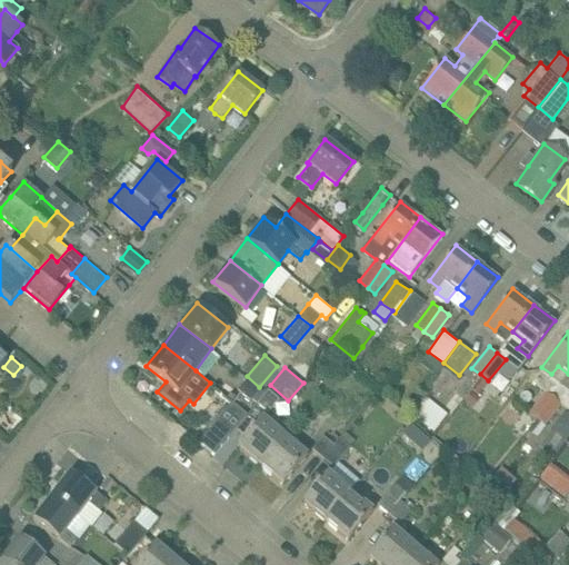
[(488,380),(480,374),(471,387),(479,393),(488,380)]
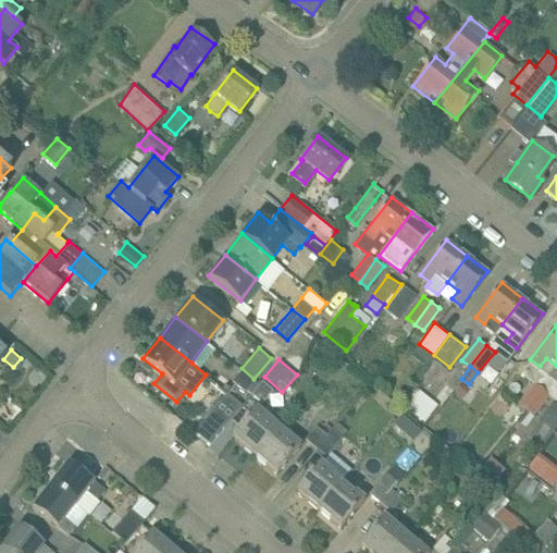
[(254,379),(242,368),(234,377),(247,388),(254,379)]
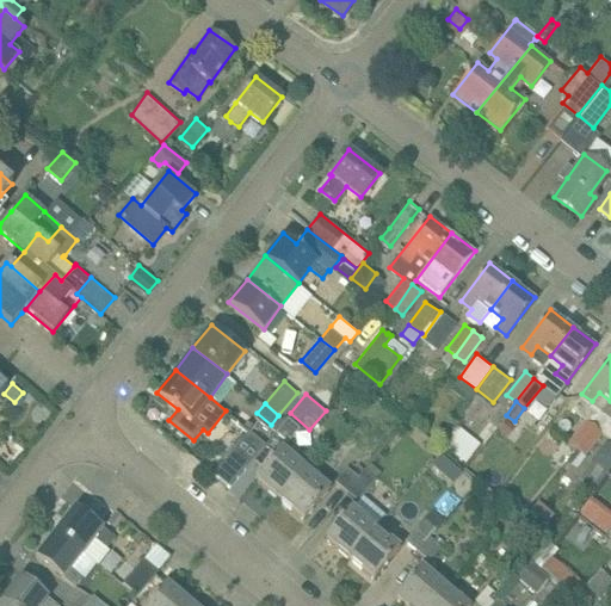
[(288,415),(284,420),(276,430),(288,439),(295,432),(300,426),(288,415)]
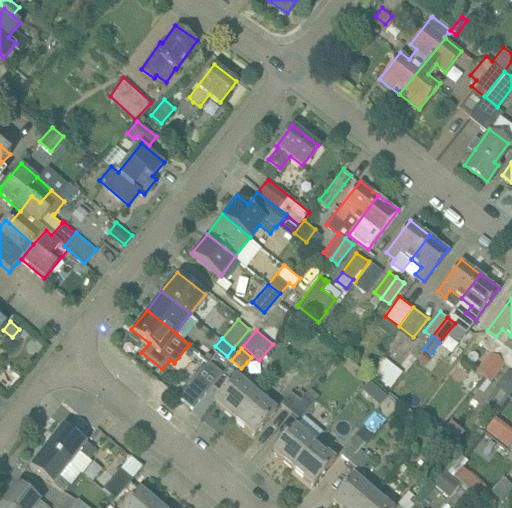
[(424,348),(417,357),(425,363),(432,354),(431,353),(424,348)]
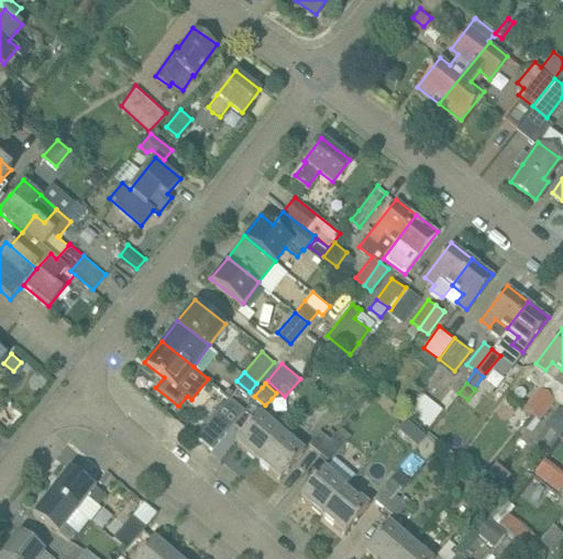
[(522,406),(531,413),(548,392),(540,385),(522,406)]
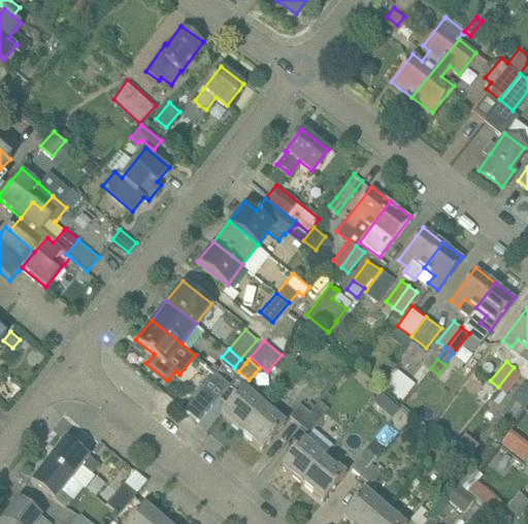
[(396,367),(386,384),(404,396),(415,379),(396,367)]
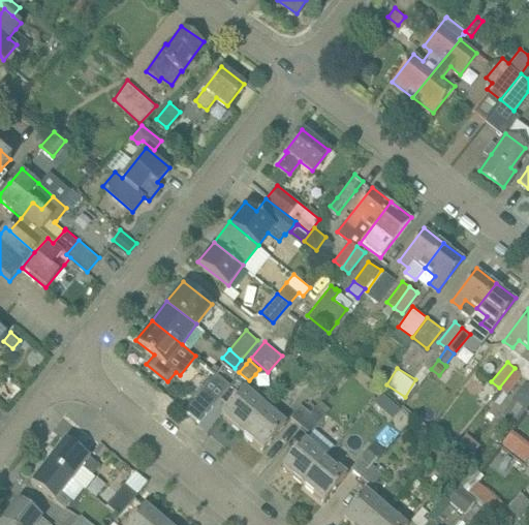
[(522,374),(515,368),(499,388),(506,393),(522,374)]
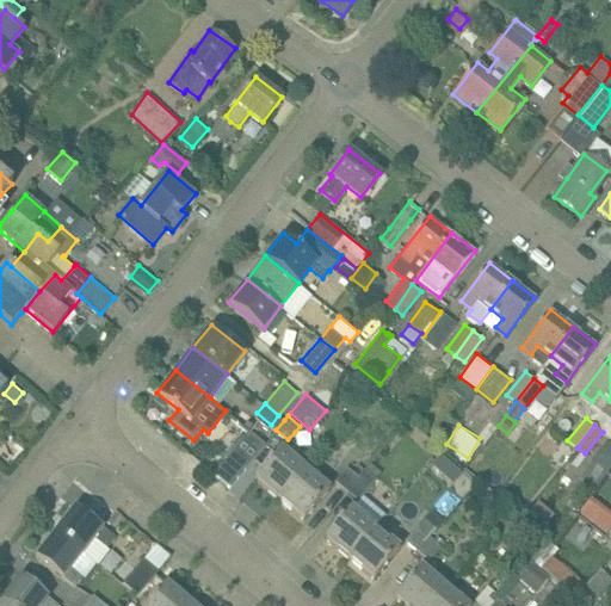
[(610,467),(610,443),(605,439),(591,459),(608,472),(610,467)]
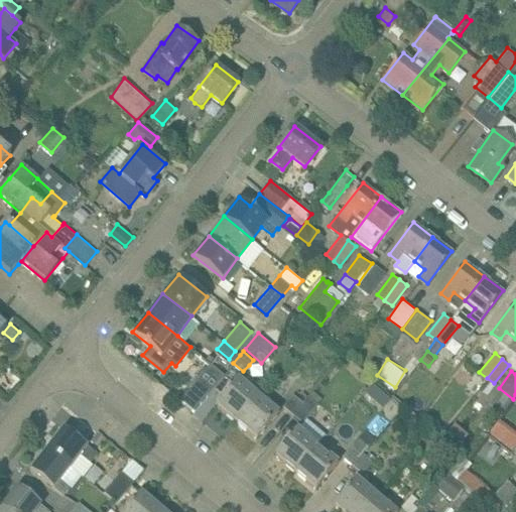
[(216,402),(236,419),(257,394),(237,377),(216,402)]
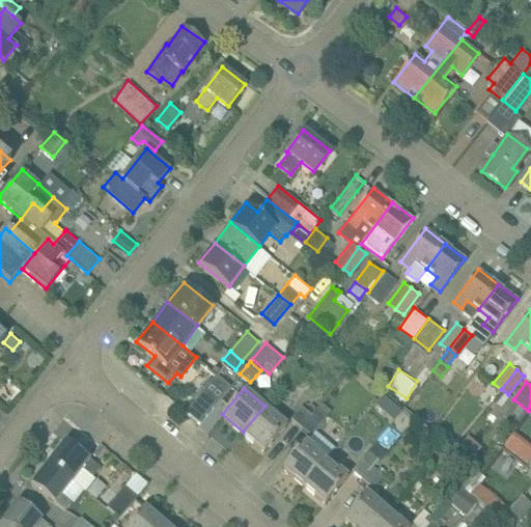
[(199,394),(185,411),(198,422),(213,406),(199,394)]
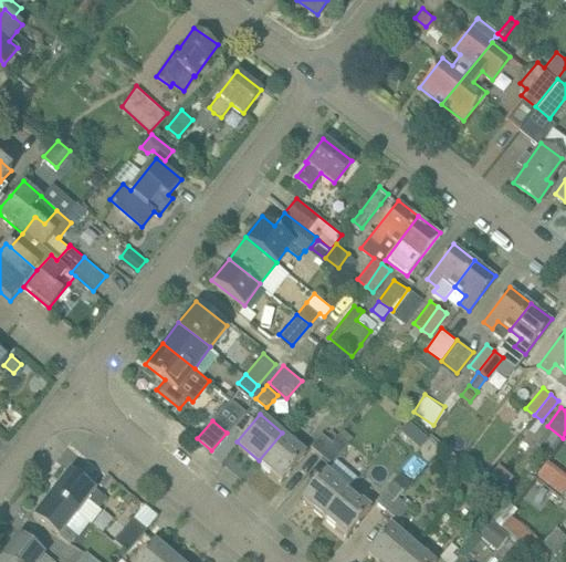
[(342,428),(337,433),(347,441),(352,437),(342,428)]
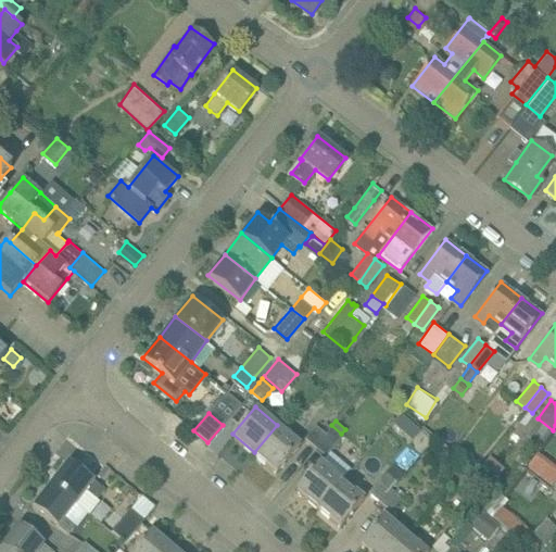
[(304,436),(315,444),(326,433),(315,423),(304,436)]
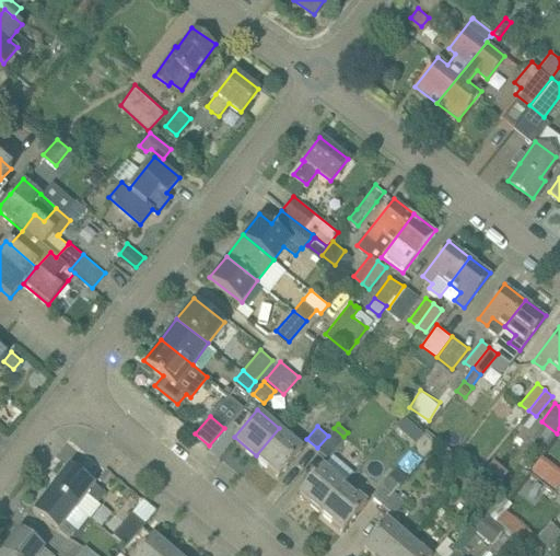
[(302,447),(279,428),(256,455),(278,474),(302,447)]
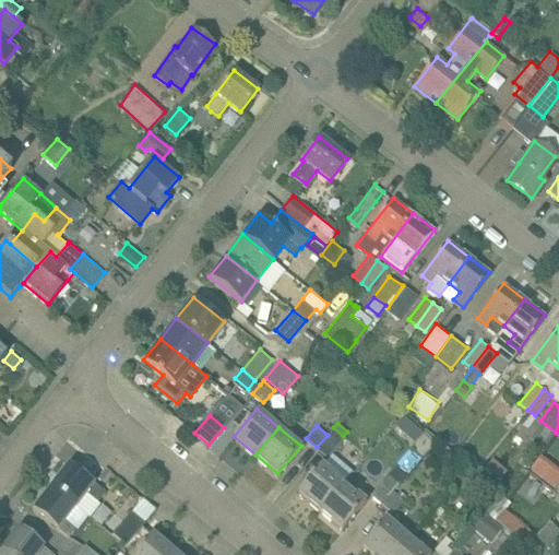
[(333,427),(328,435),(317,447),(329,457),(344,437),(343,436),(333,427)]
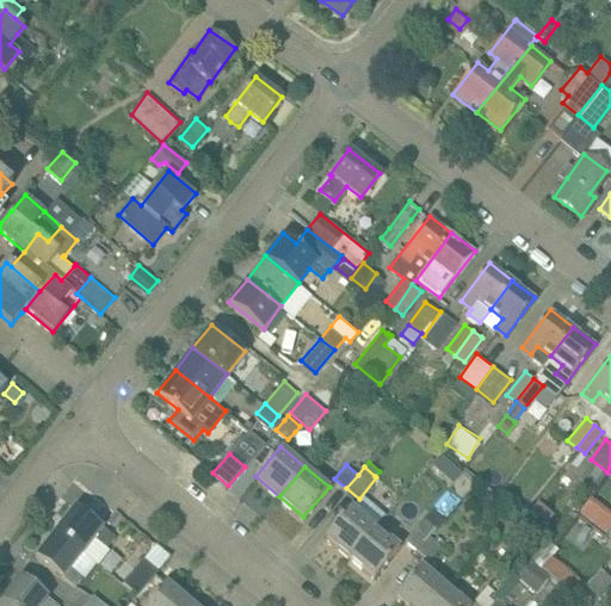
[(75,504),(56,530),(84,551),(97,536),(107,544),(116,535),(75,504)]
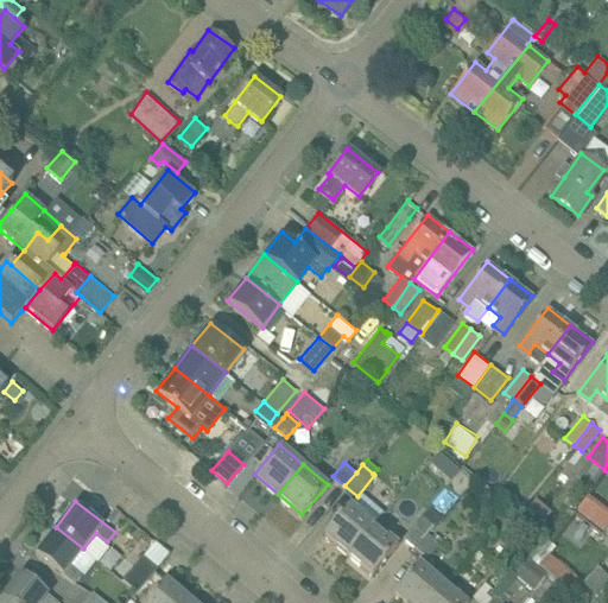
[(348,553),(374,524),(349,502),(324,533),(348,553)]
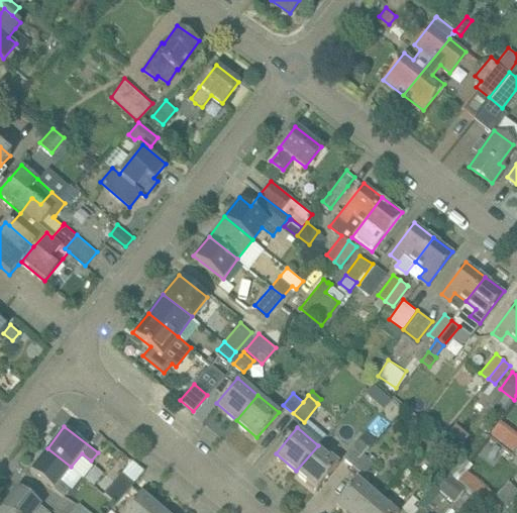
[(343,455),(353,464),(364,452),(369,446),(368,445),(360,439),(358,437),(343,455)]
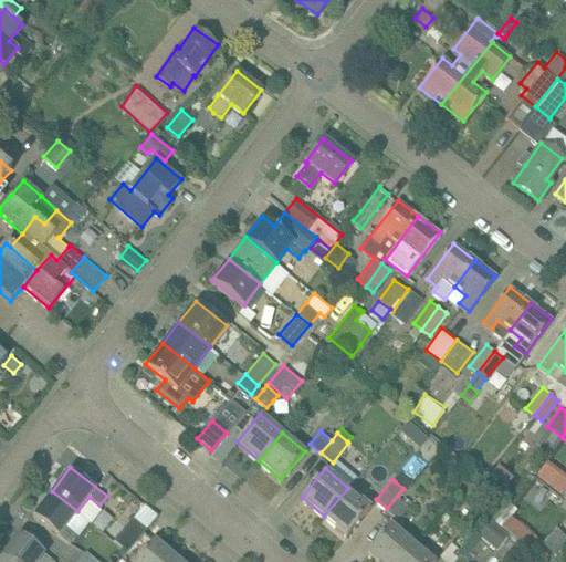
[(348,488),(324,516),(346,534),(370,507),(348,488)]
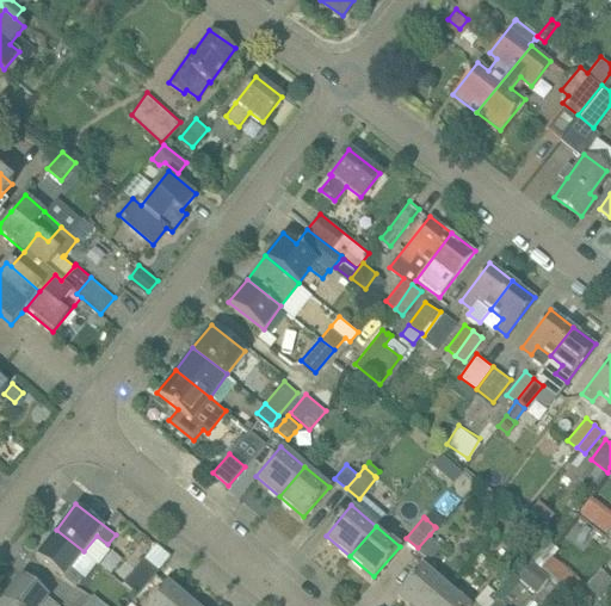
[(72,567),(84,551),(56,530),(36,555),(75,586),(82,575),(72,567)]
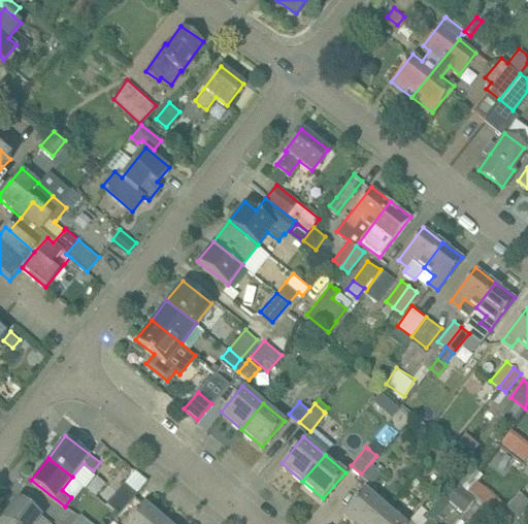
[(381,470),(384,466),(377,461),(374,465),(381,470)]
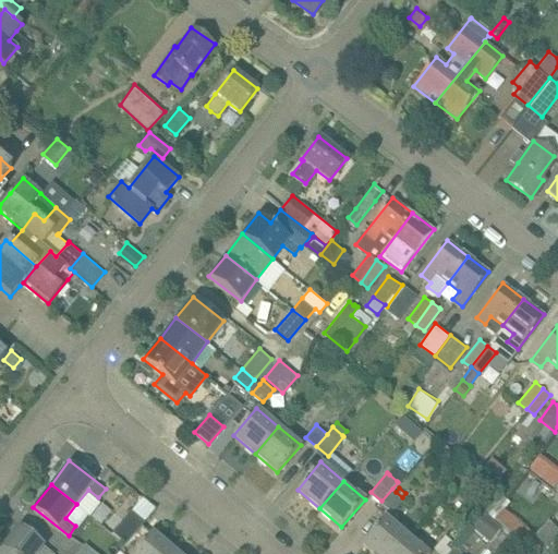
[(396,492),(392,489),(381,501),(392,509),(402,497),(396,492)]
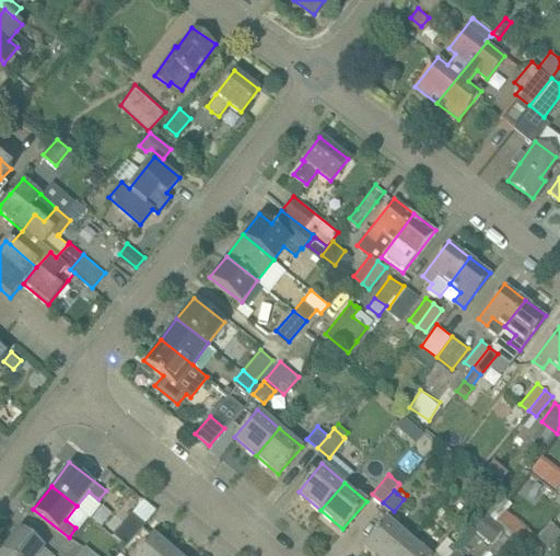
[(156,509),(142,497),(113,533),(126,545),(156,509)]
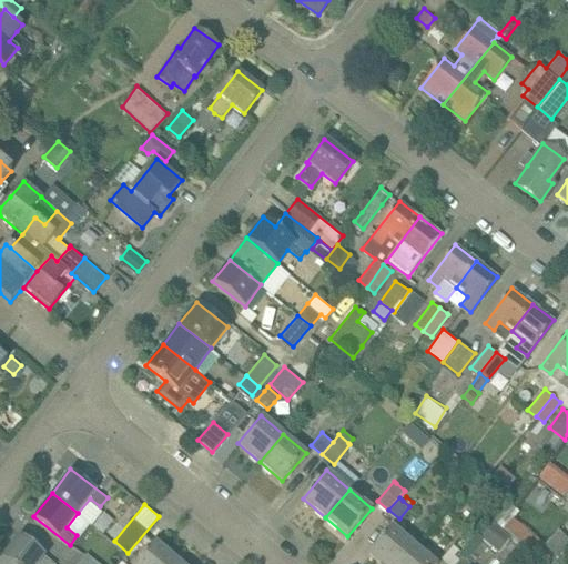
[(510,535),(493,520),(480,535),(498,550),(510,535)]
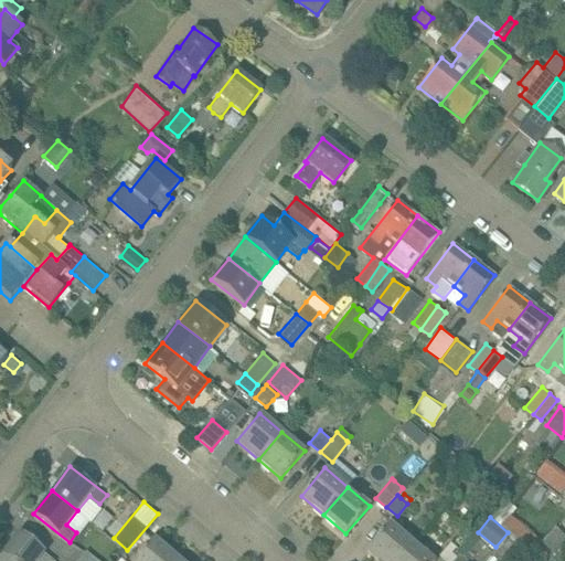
[(366,551),(377,560),(395,560),(413,541),(390,522),(366,551)]
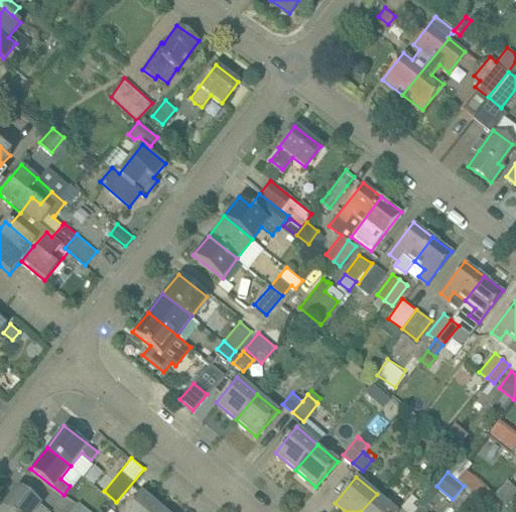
[(17,485),(1,506),(8,511),(32,511),(33,511),(48,511),(50,510),(17,485)]
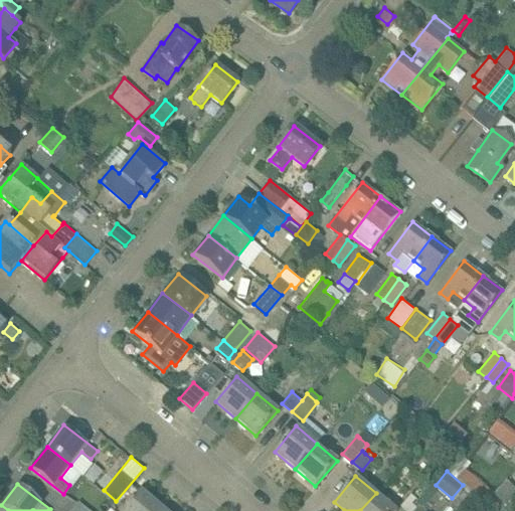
[(157,510),(160,507),(140,490),(122,510),(157,510)]
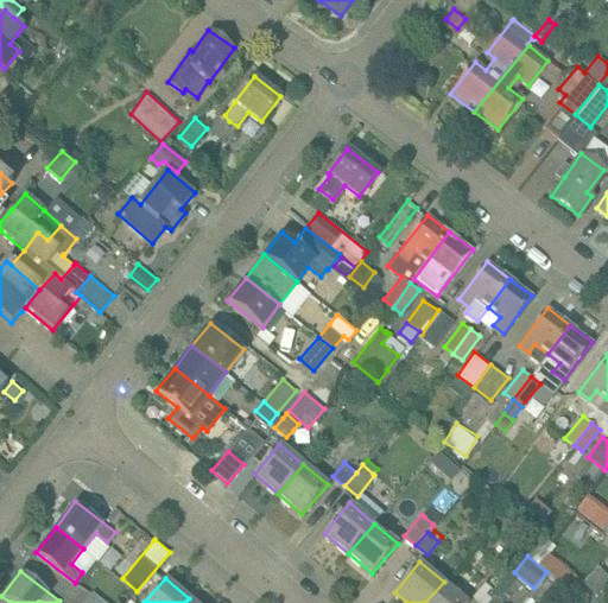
[(486,602),(498,591),(486,581),(474,595),(483,602),(486,602)]
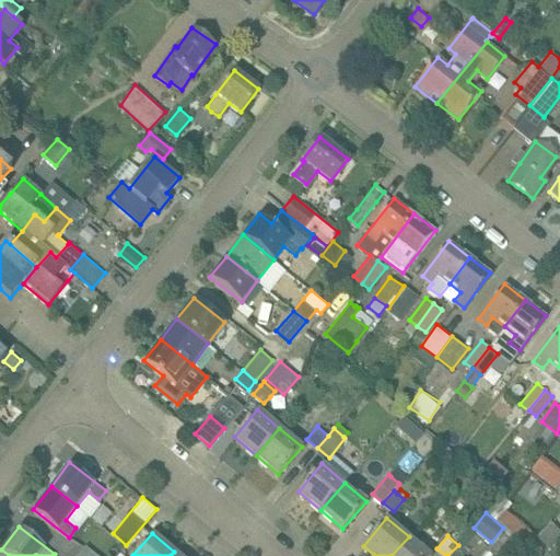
[(430,555),(431,555),(409,536),(392,555),(430,555)]
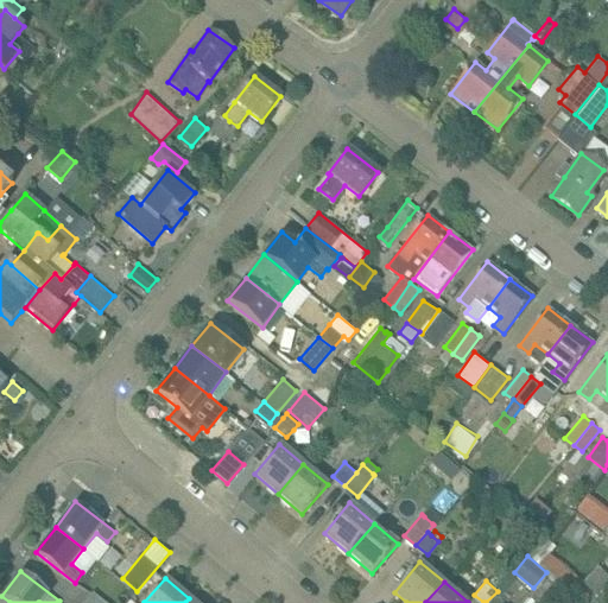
[(81,602),(107,602),(92,590),(81,602)]
